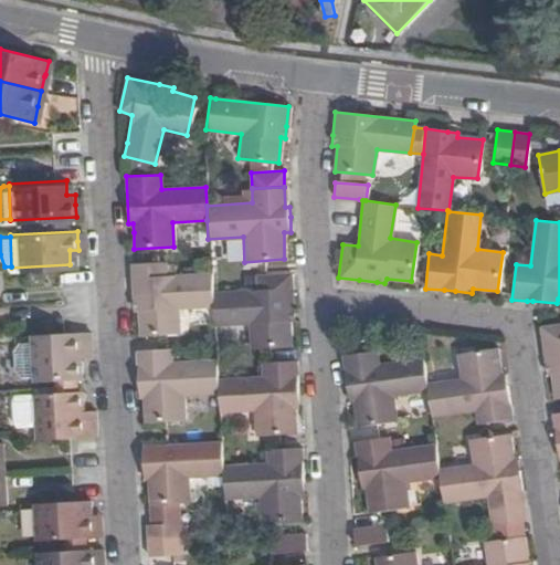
[(177,307),(211,307),(210,292),(209,274),(165,275),(165,262),(130,264),(133,310),(138,310),(138,320),(139,335),(178,333),(177,307)]
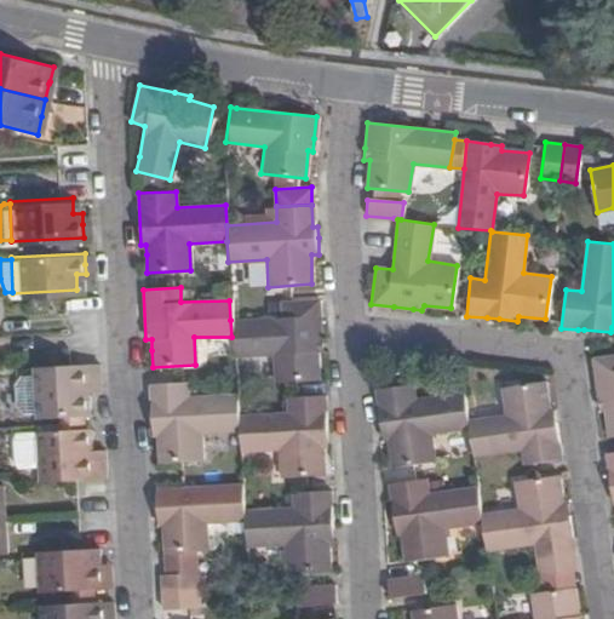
[(319,332),(319,321),(317,299),(281,302),(280,317),(230,320),(231,337),(231,357),(271,354),(273,382),(316,379),(315,350),(320,350),(319,332)]
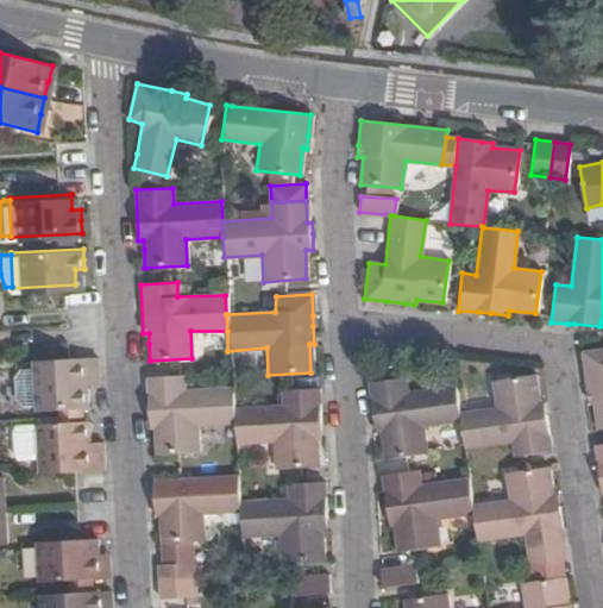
[(602,350),(582,353),(586,392),(588,402),(592,402),(597,428),(602,427),(602,350)]
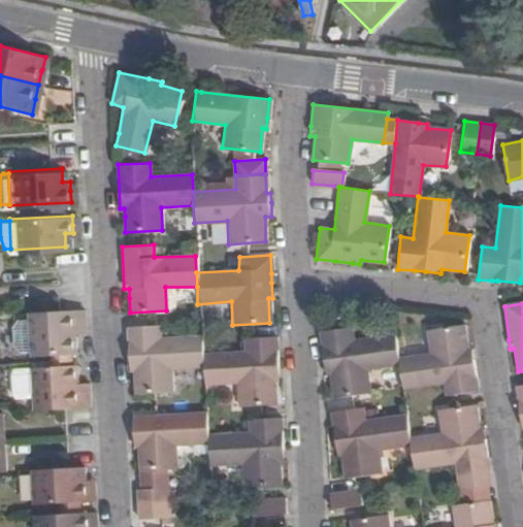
[(77,305),(20,308),(22,353),(70,350),(69,331),(78,330),(78,320),(78,317),(77,305)]
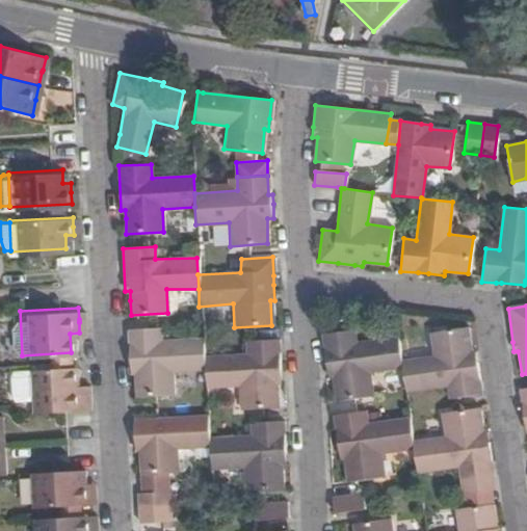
[(170,371),(203,369),(202,356),(201,339),(159,342),(159,327),(127,328),(128,346),(130,374),(134,374),(134,382),(135,397),(173,393),(170,371)]
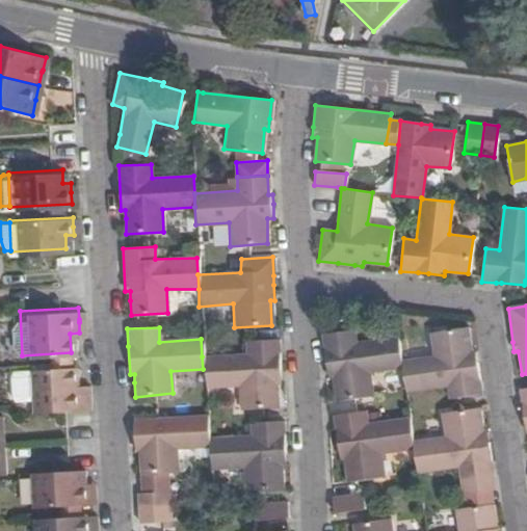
[(432,356),(400,361),(401,367),(404,391),(446,386),(448,398),(479,395),(475,364),(473,350),(469,350),(467,328),(430,333),(432,356)]
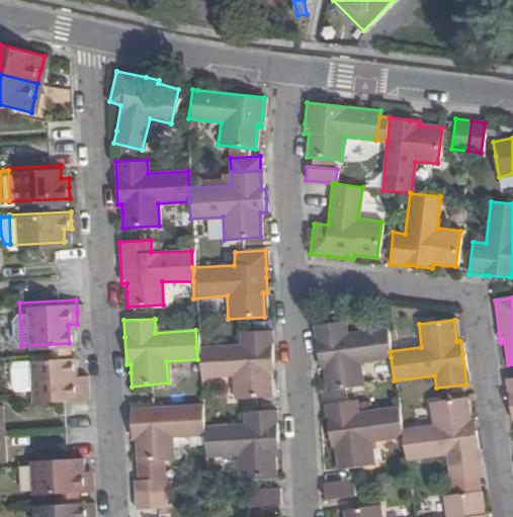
[(358,362),(391,357),(390,351),(387,328),(345,334),(343,322),(314,326),(315,344),(313,345),(315,355),(318,367),(323,366),(325,390),(362,383),(358,362)]
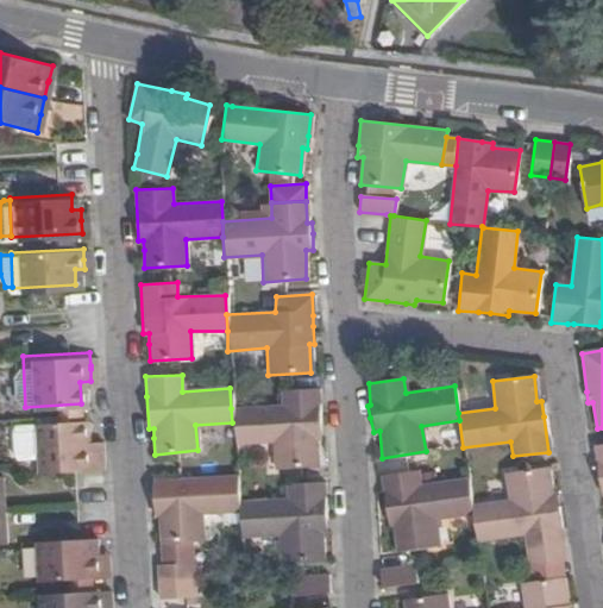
[(319,422),(318,409),(316,387),(282,390),(281,403),(231,408),(232,422),(233,443),(272,440),(274,468),(316,465),(315,437),(319,437),(319,422)]
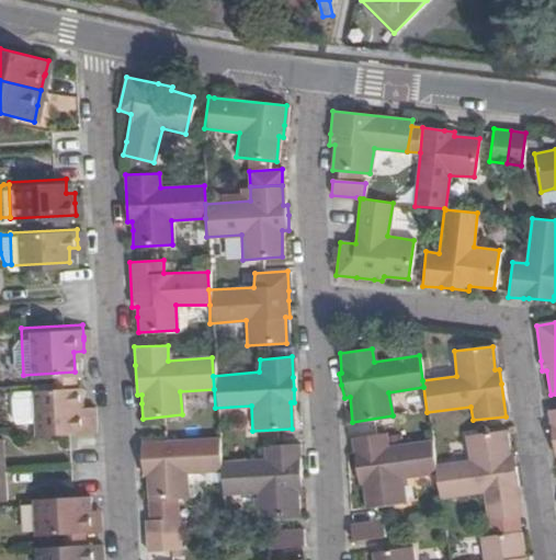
[(75,383),(23,386),(24,388),(25,418),(26,431),(89,427),(88,411),(88,401),(77,401),(75,383)]
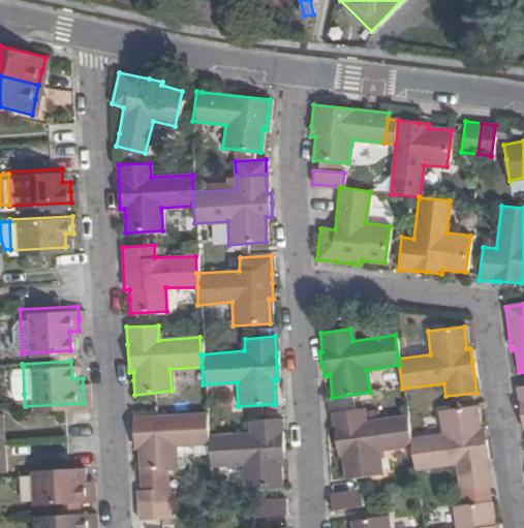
[(24,394),(23,366),(11,366),(7,372),(7,389),(12,394),(24,394)]
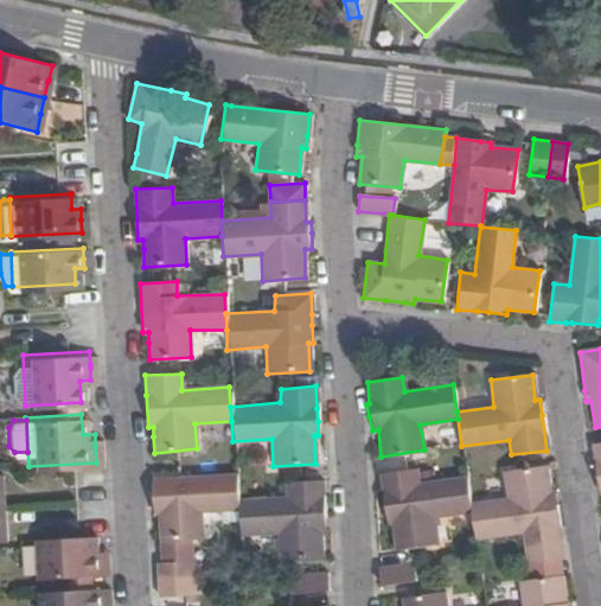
[(506,498),(468,504),(470,511),(473,540),(522,533),(524,547),(560,542),(557,520),(555,503),(552,492),(547,492),(544,466),(504,471),(506,498)]
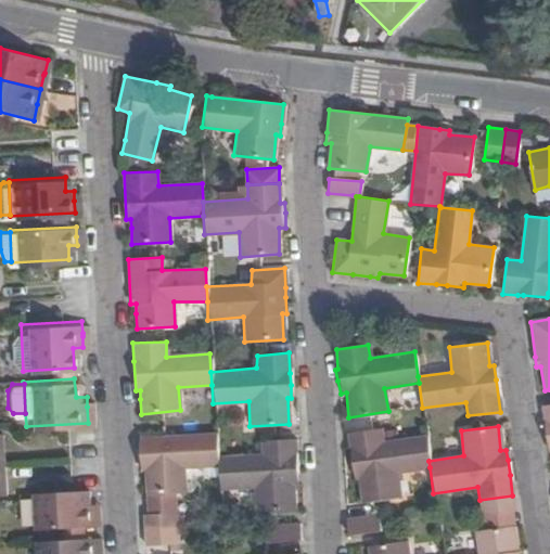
[(396,473),(430,467),(429,461),(425,436),(382,442),(380,428),(347,433),(349,452),(352,465),(353,478),(358,477),(359,501),(398,495),(396,473)]
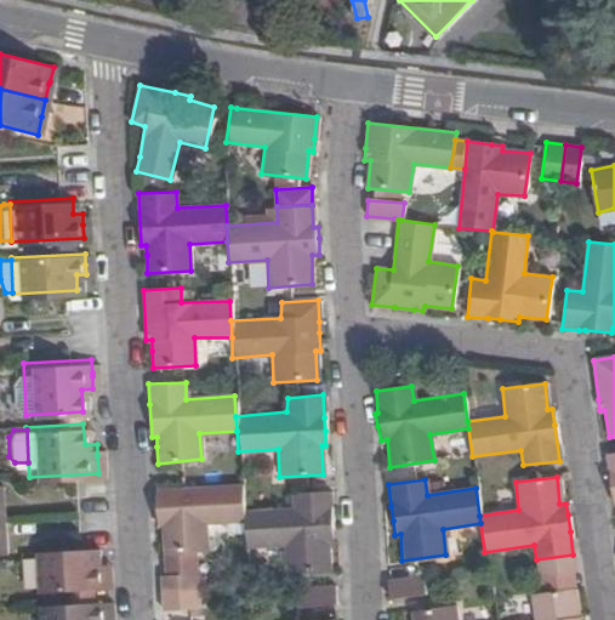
[(155,491),(155,506),(157,523),(157,527),(161,527),(163,542),(164,553),(206,550),(205,523),(243,521),(241,510),(240,484),(155,491)]
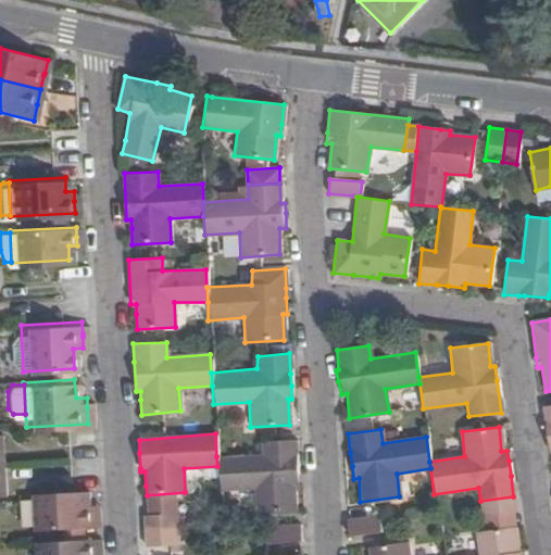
[(296,474),(295,457),(293,439),(261,442),(262,453),(216,456),(217,466),(218,491),(254,488),(255,513),(295,509),(292,486),(297,486),(296,474)]
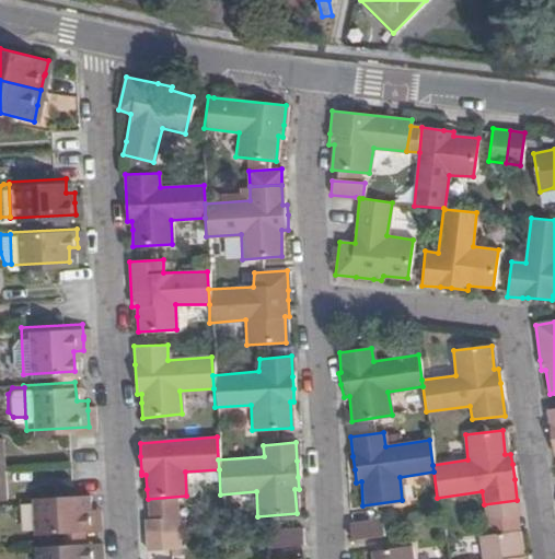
[(82,492),(29,495),(31,533),(94,527),(94,517),(93,507),(83,508),(82,492)]
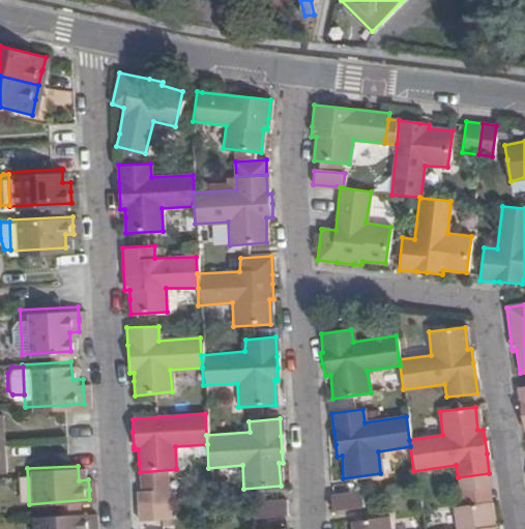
[(491,489),(489,473),(458,477),(460,492),(491,489)]
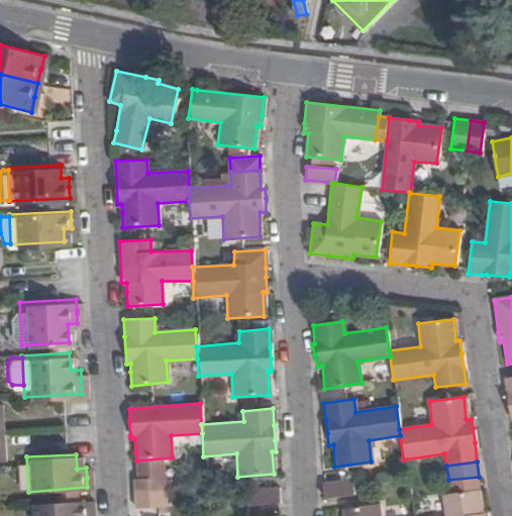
[(134,479),(134,494),(164,492),(164,478),(134,479)]
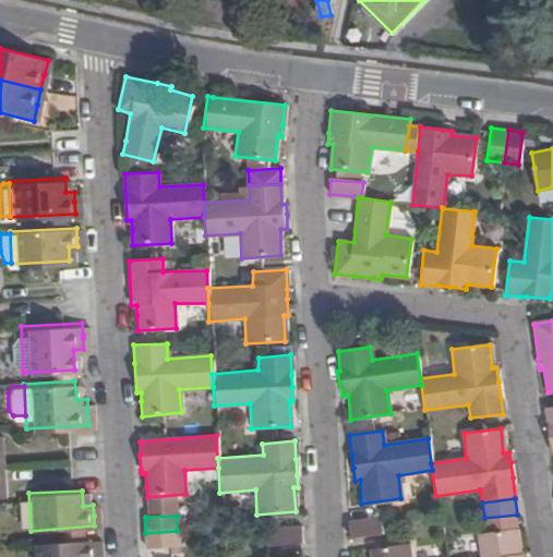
[(380,533),(380,525),(379,516),(347,522),(348,539),(380,533)]
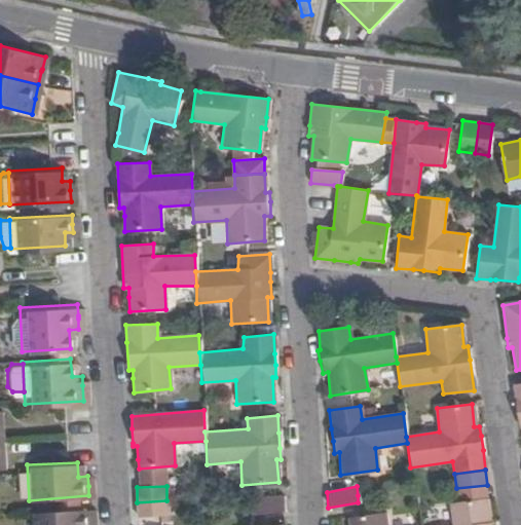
[(254,513),(286,511),(286,495),(253,498),(254,508),(254,513)]
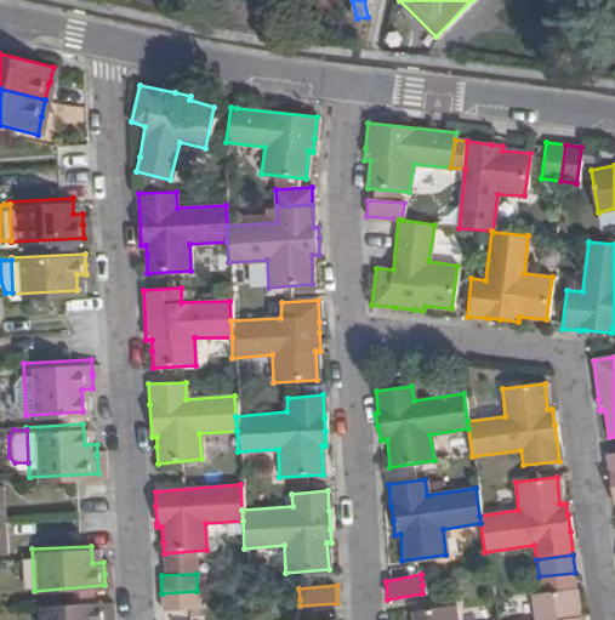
[(534,619),(582,619),(582,615),(575,616),(574,602),(573,589),(530,595),(534,619)]
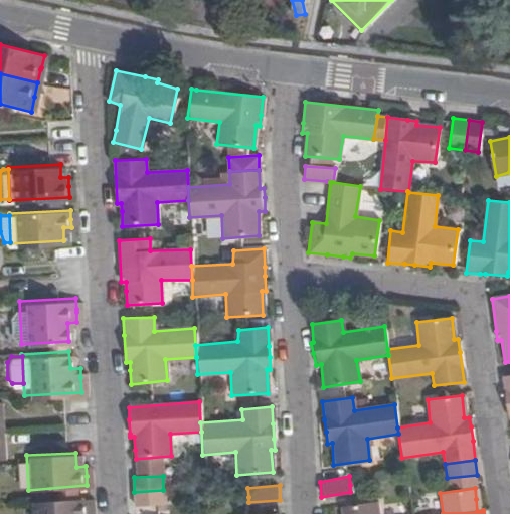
[(164,504),(163,490),(134,492),(135,505),(164,504)]
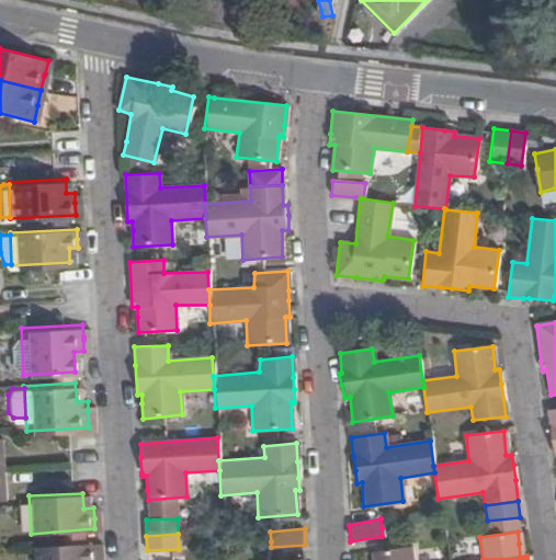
[(95,543),(32,547),(32,559),(97,559),(97,551),(95,543)]
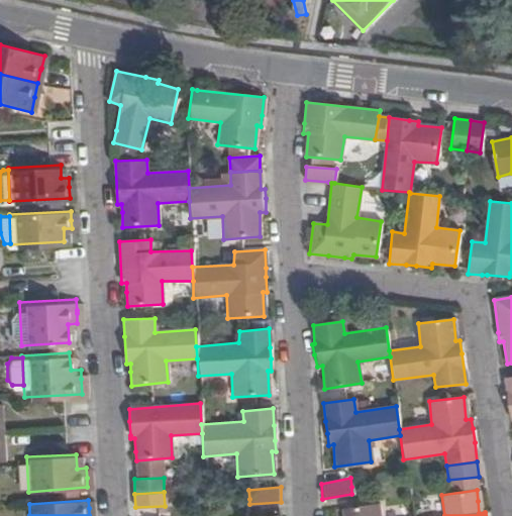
[(378,515),(377,504),(342,509),(342,515),(378,515)]
